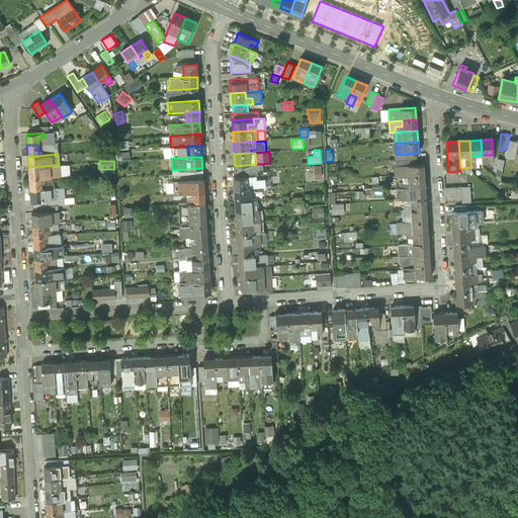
[(59,165),(28,167),(29,178),(52,177),(60,177),(59,165)]
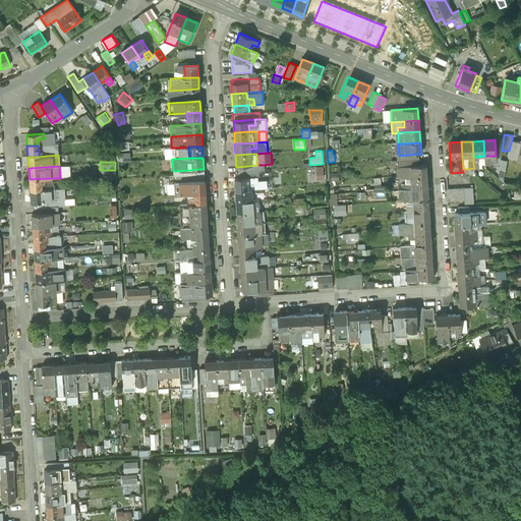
[(419,166),(404,167),(404,173),(411,172),(411,178),(426,177),(425,166),(419,166)]
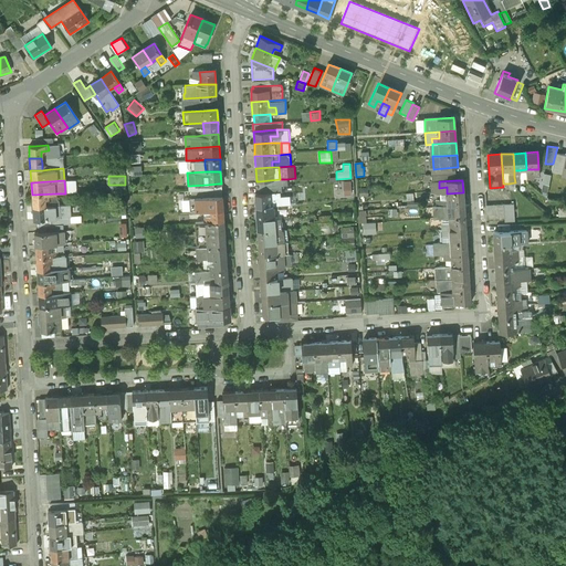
[(439,181),(431,182),(432,194),(439,195),(447,194),(447,187),(439,188),(439,181)]
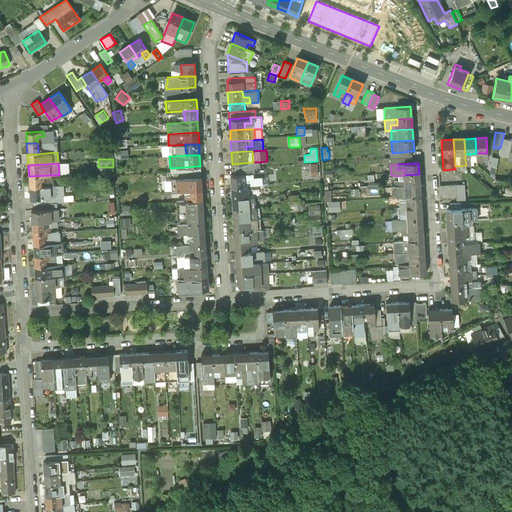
[(261,167),(254,168),(254,174),(252,174),(252,179),(261,178),(261,185),(268,185),(267,167),(261,167)]
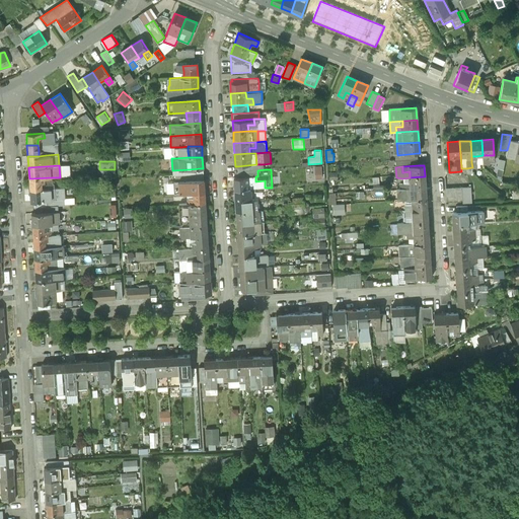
[(236,177),(233,178),(234,190),(249,189),(265,188),(265,180),(255,181),(255,176),(236,177)]
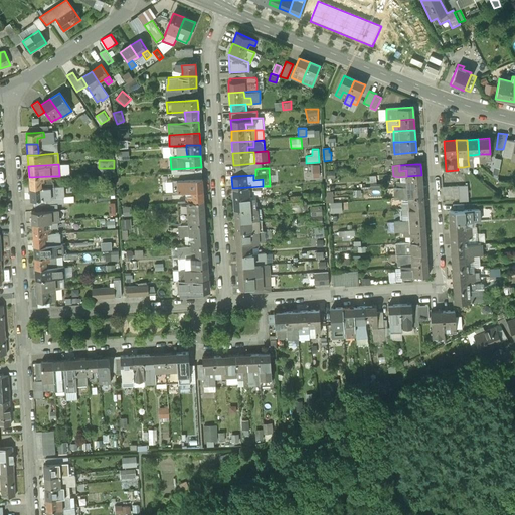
[(421,175),(406,176),(407,182),(397,183),(397,188),(422,186),(421,175)]
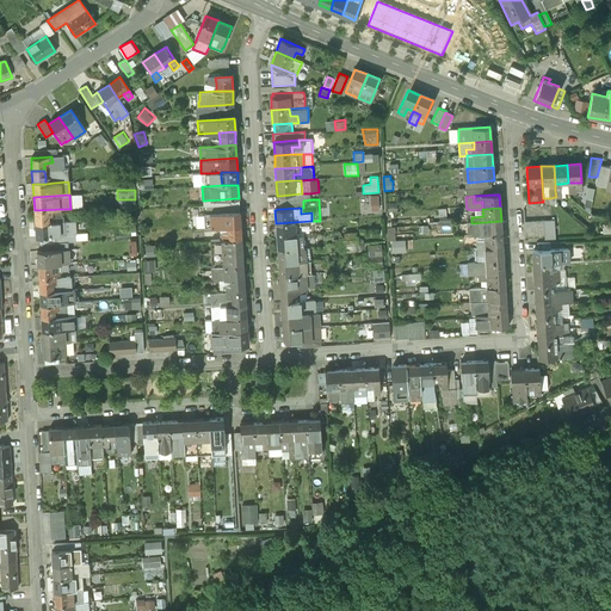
[(61,209),(35,210),(35,223),(63,222),(63,217),(61,214),(61,209)]
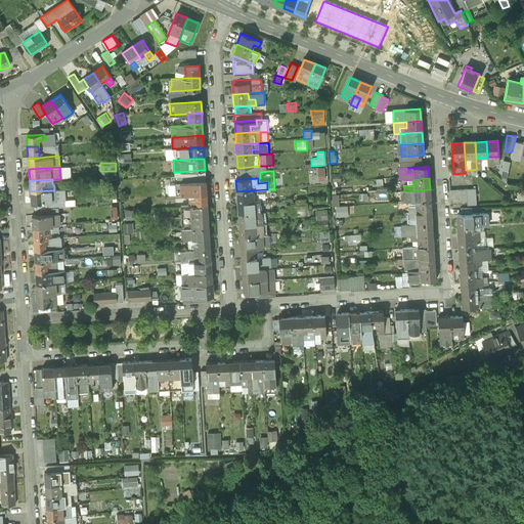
[(177,183),(175,184),(175,195),(194,194),(206,193),(207,193),(206,182),(203,182),(177,183)]
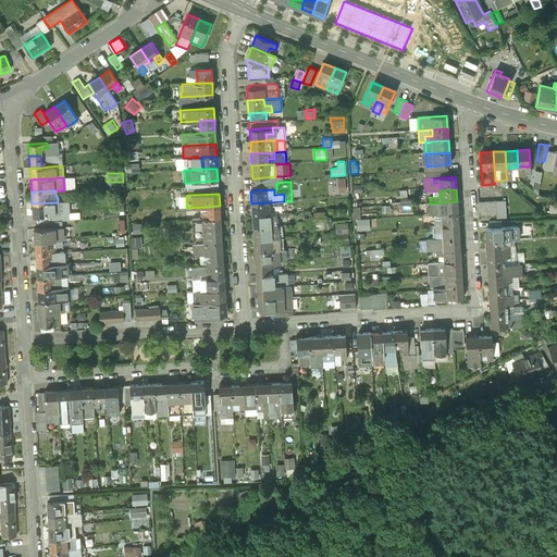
[(58,202),(32,203),(33,217),(48,215),(58,214),(67,213),(66,201),(58,202)]
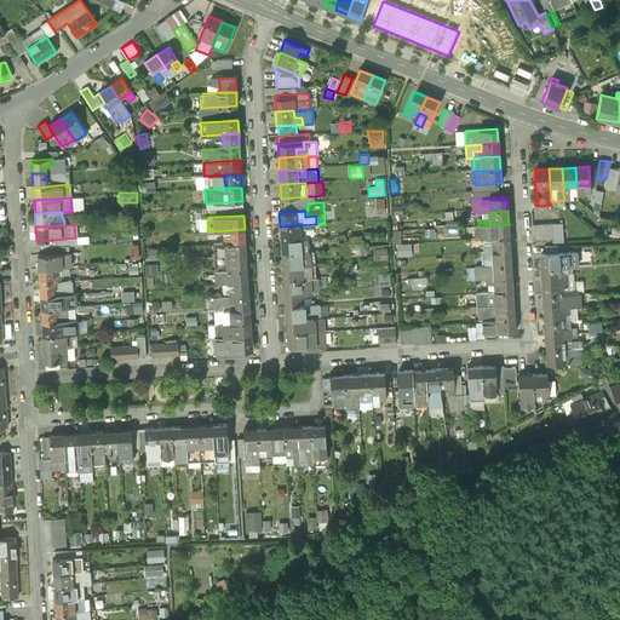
[(509,224),(478,227),(474,227),(475,241),(491,239),(509,237),(509,224)]
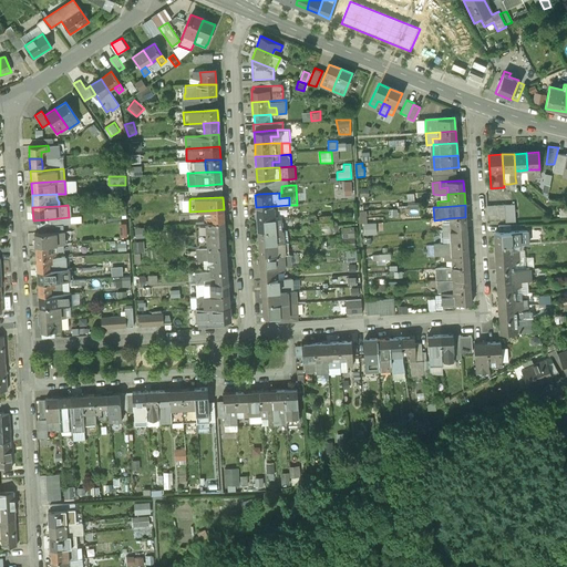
[(504,205),(486,206),(487,218),(501,217),(505,216),(505,215),(504,205)]
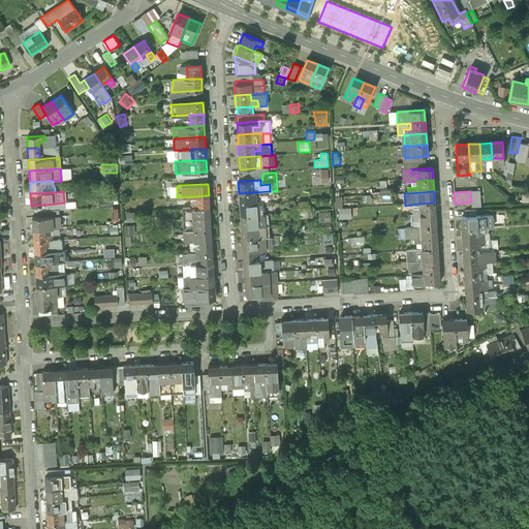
[(479,191),(470,191),(471,200),(471,201),(471,207),(480,207),(479,191)]
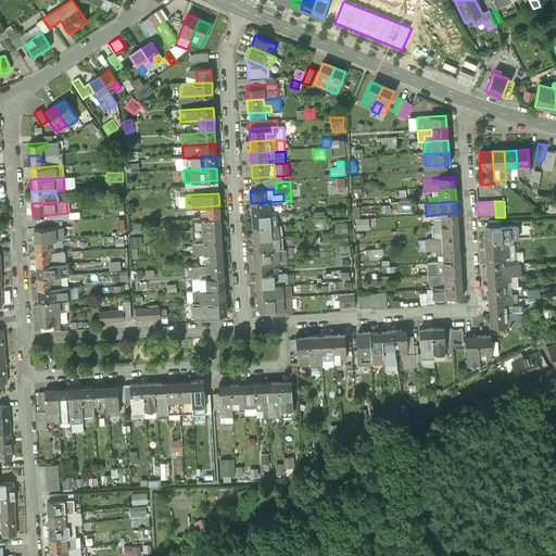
[(267,202),(251,203),(252,215),(275,213),(275,207),(268,209),(267,202)]
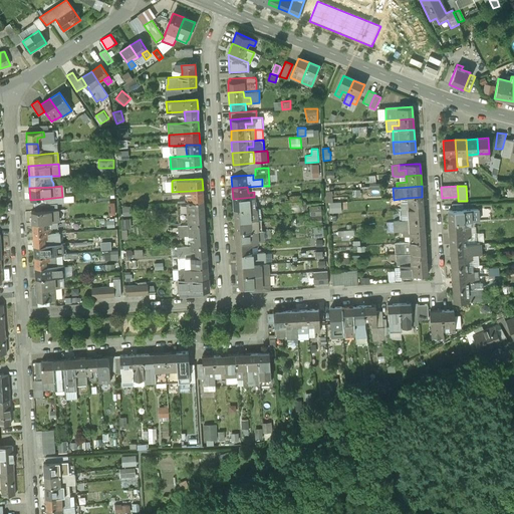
[(202,190),(191,191),(191,197),(185,197),(185,202),(203,201),(202,190)]
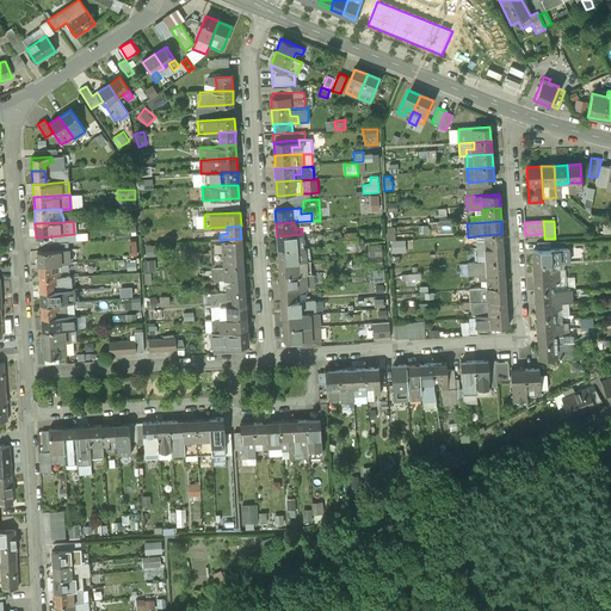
[(359,232),(340,233),(341,246),(359,245),(359,232)]
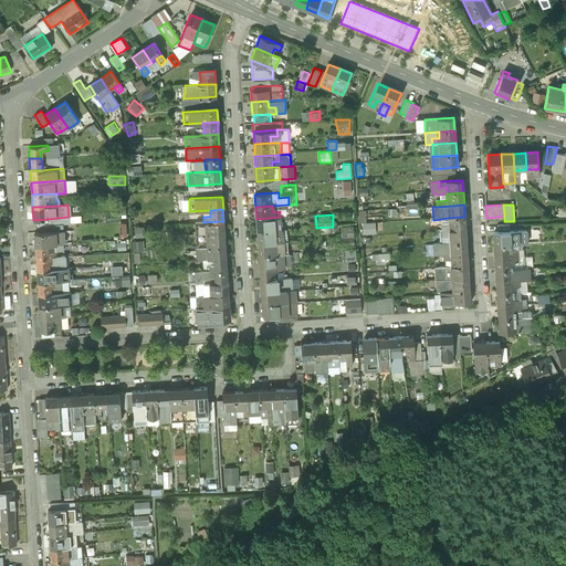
[(280,217),(257,219),(258,231),(281,229),(280,217)]
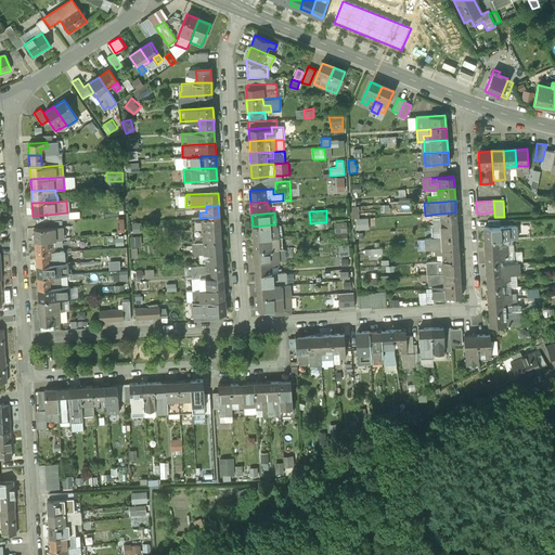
[(455,213),(439,214),(440,220),(433,221),(434,227),(456,224),(455,213)]
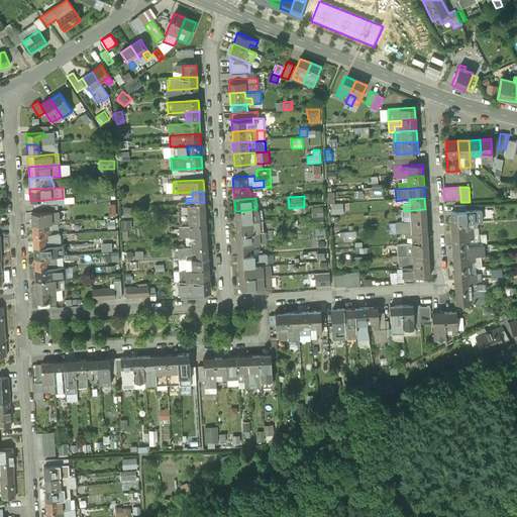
[(204,202),(186,203),(187,208),(193,208),(193,214),(205,213),(204,202)]
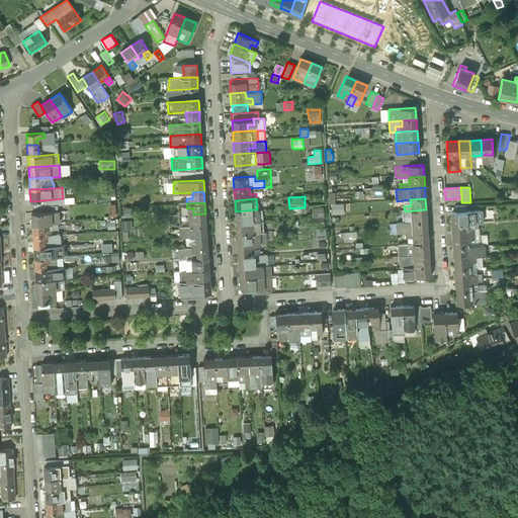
[(335,204),(333,204),(334,214),(344,214),(344,204),(335,204)]
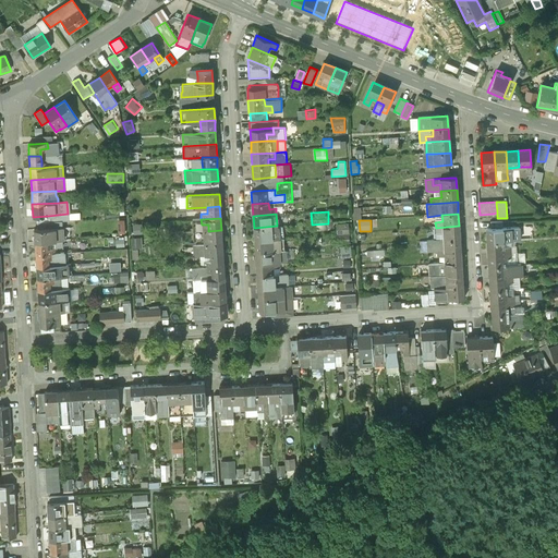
[(349,222),(336,222),(337,233),(349,233),(349,222)]
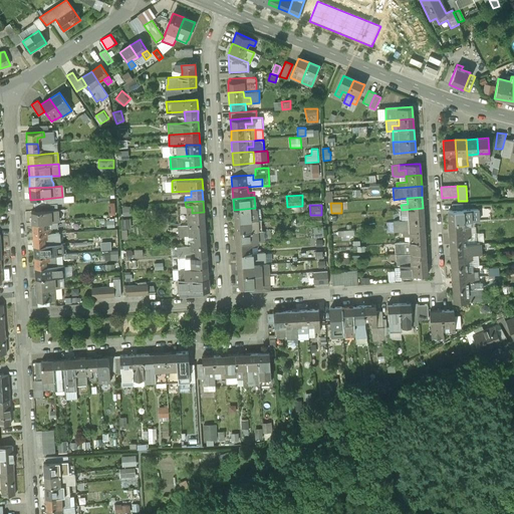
[(124,215),(134,214),(133,206),(123,207),(124,215)]
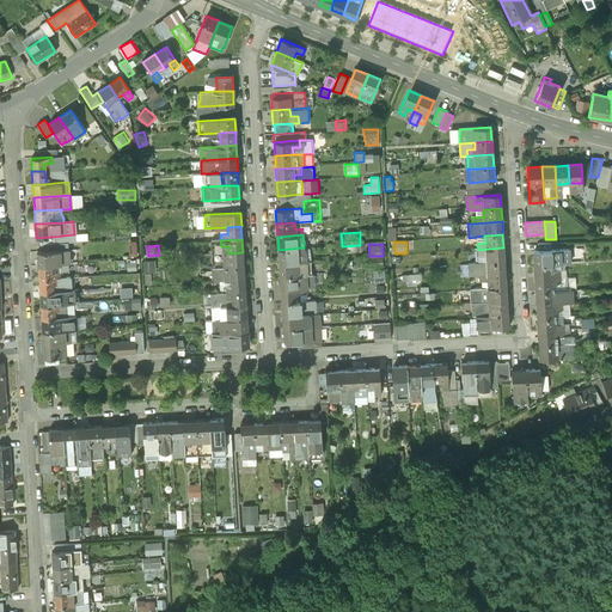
[(304,248),(279,250),(279,263),(310,261),(308,252),(304,254),(304,248)]
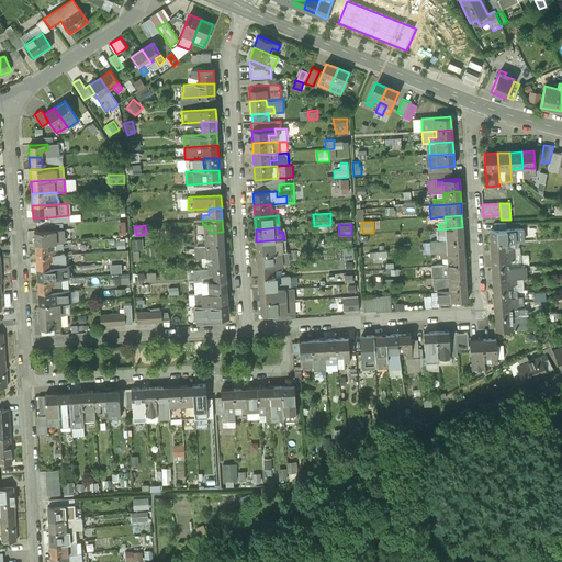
[(462,227),(439,229),(439,235),(447,234),(447,240),(463,239),(462,227)]
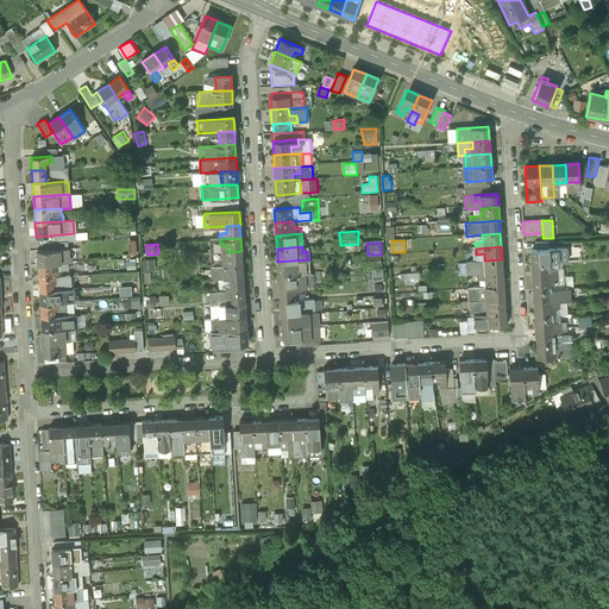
[(535,250),(531,250),(531,264),(550,263),(567,262),(566,248),(548,249),(535,250)]
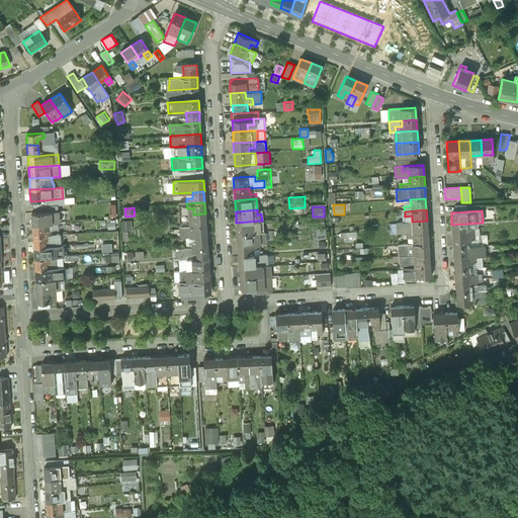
[(42,212),(31,213),(31,225),(42,225),(42,219),(42,212)]
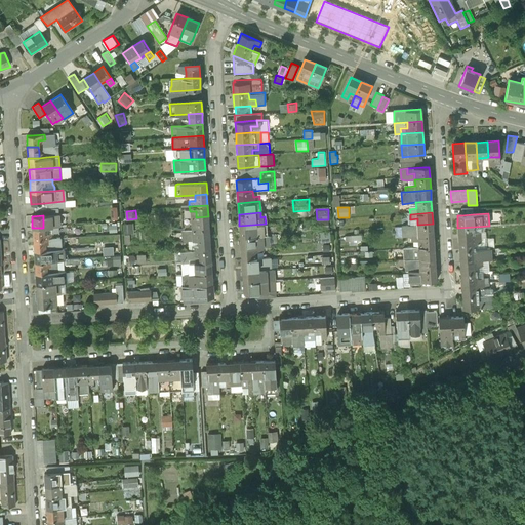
[(208,216),(196,217),(197,224),(190,224),(191,229),(208,228),(208,216)]
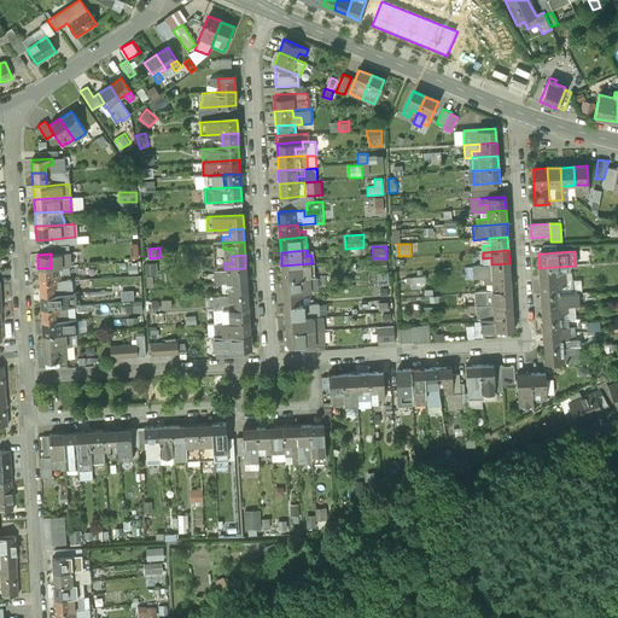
[(386,258),(371,260),(372,270),(388,269),(386,258)]
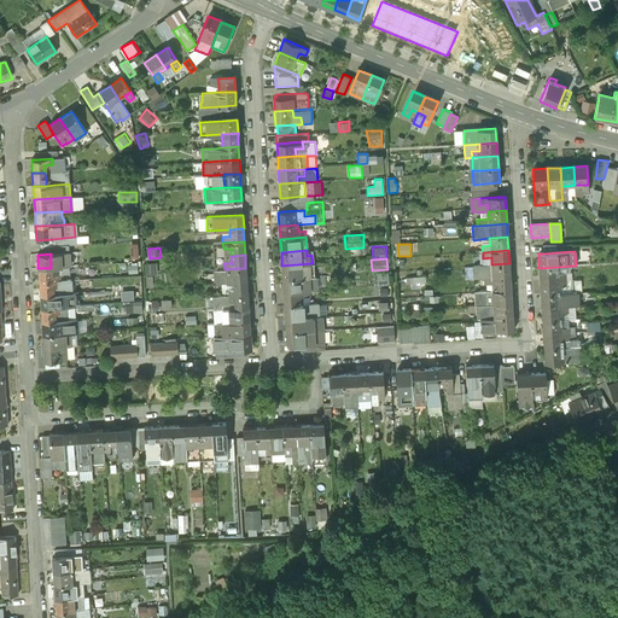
[(126,262),(127,273),(141,272),(141,261),(126,262)]
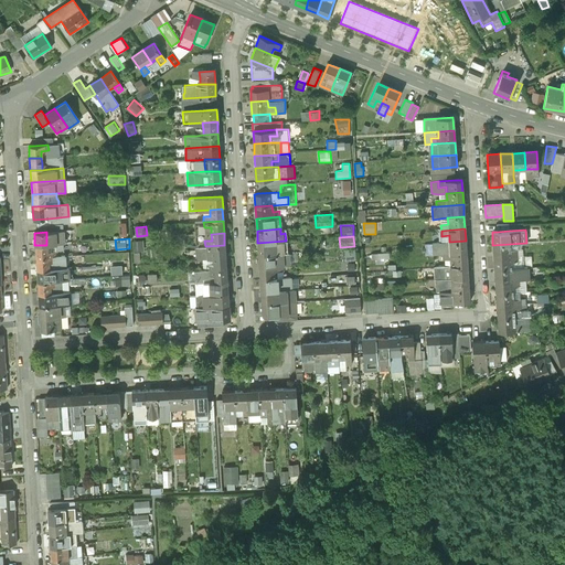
[(134,240),(134,251),(145,251),(145,240),(134,240)]
